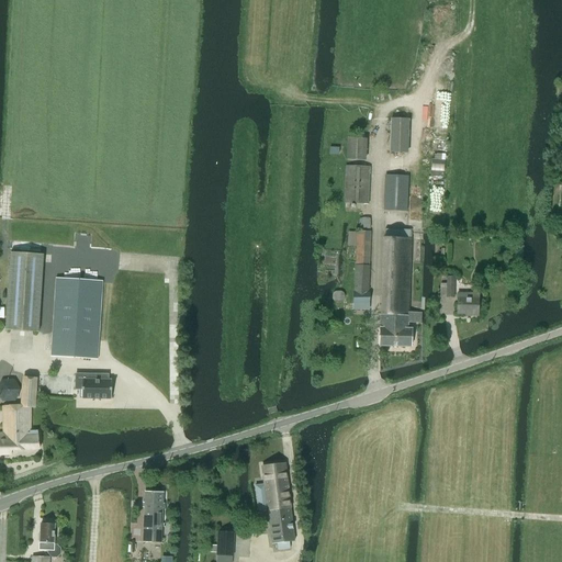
[(366,160),(367,139),(347,138),(346,159),(366,160)]
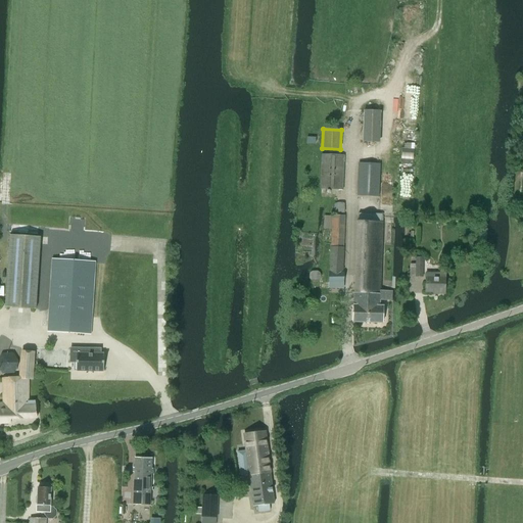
[(343,190),(344,155),(322,154),(320,188),(343,190)]
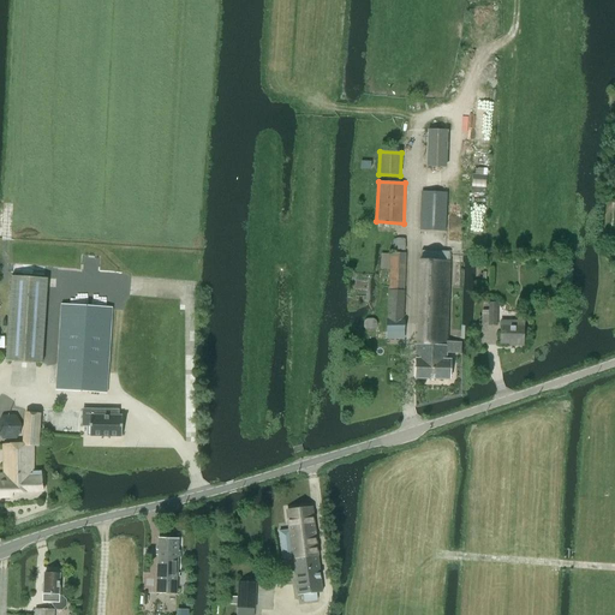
[(422,191),(421,230),(445,231),(446,192),(422,191)]
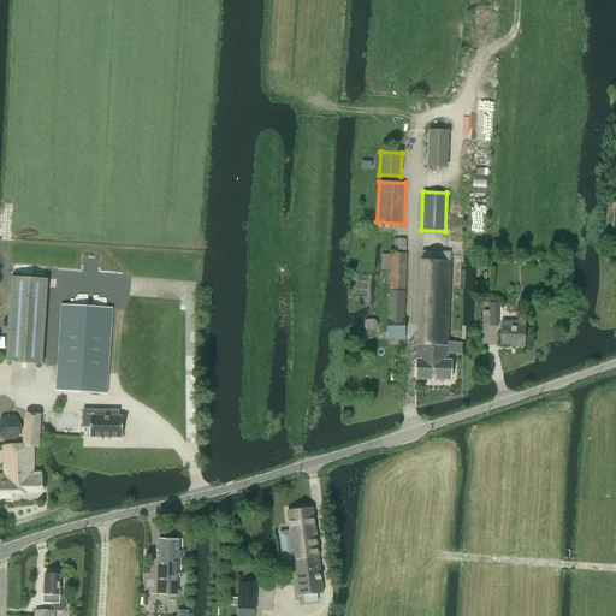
[(420,260),(416,379),(450,380),(451,360),(448,360),(448,353),(463,354),(465,342),(452,342),(448,342),(451,253),(422,252),(422,260),(420,260)]
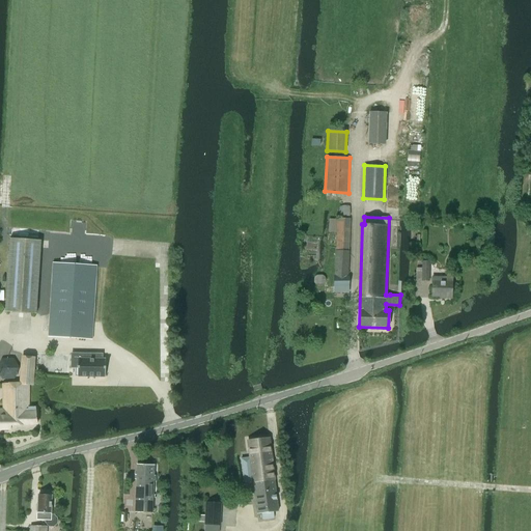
[(330,219),(329,231),(336,231),(334,276),(333,285),(348,286),(350,276),(347,276),(351,218),(338,218),(337,219),(330,219)]
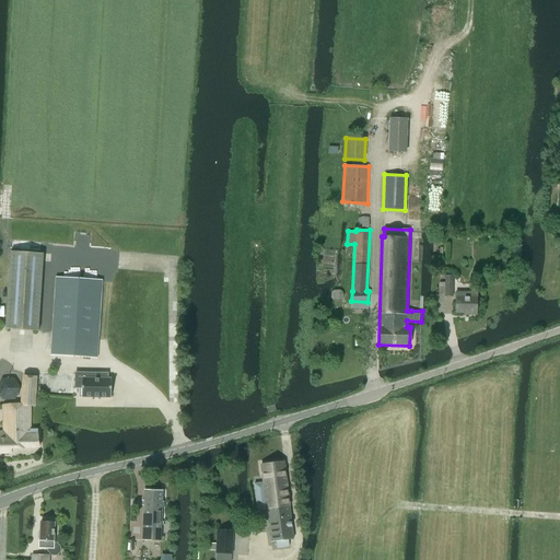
[(38,331),(43,254),(10,253),(6,329),(38,331)]
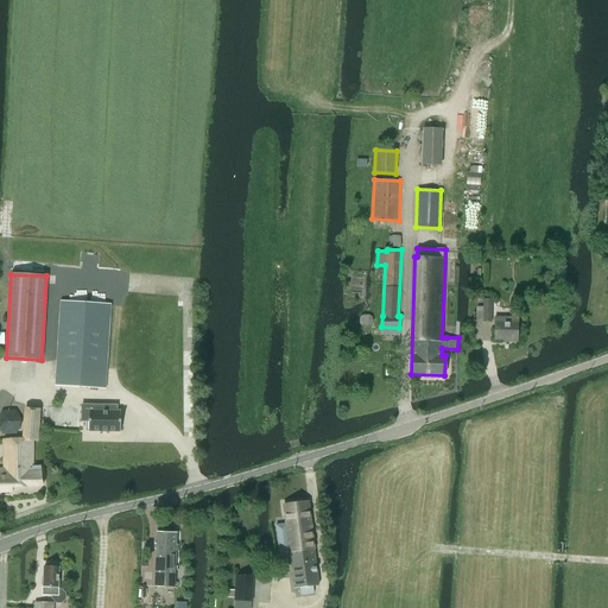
[(106,388),(109,304),(61,302),(56,386),(106,388)]
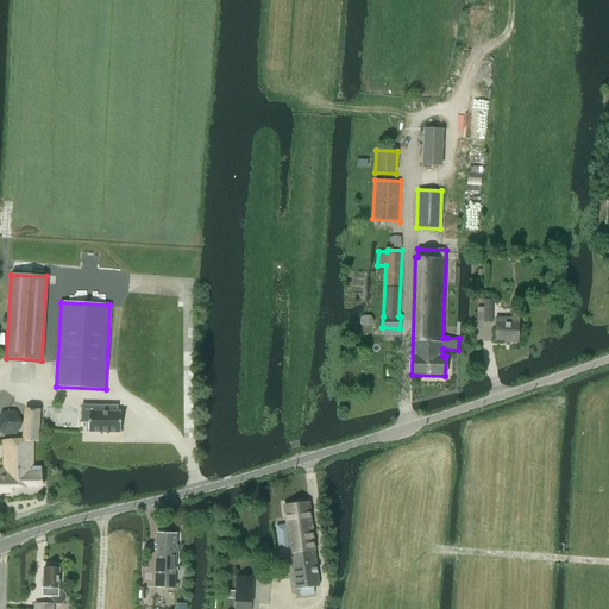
[(519,343),(519,324),(520,313),(513,313),(513,319),(497,318),(496,339),(509,340),(509,343),(519,343)]
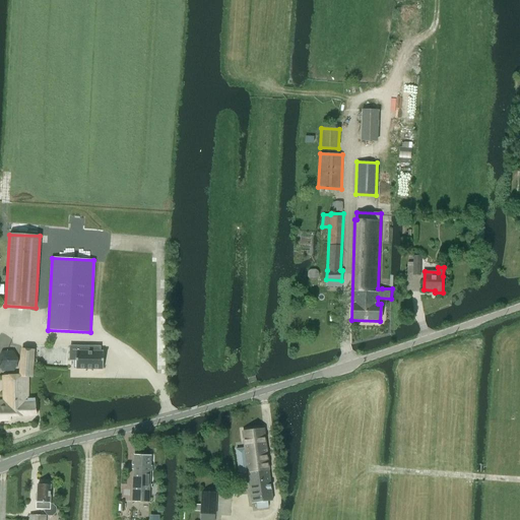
[(76,369),(103,369),(103,351),(100,351),(100,346),(70,345),(70,360),(76,360),(76,369)]
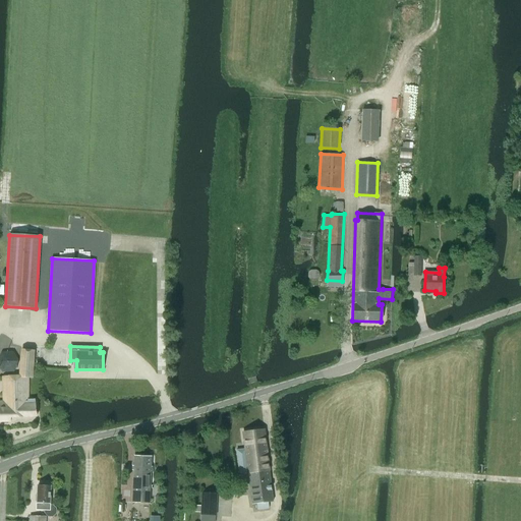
[(15,377),(16,416),(37,416),(37,399),(30,399),(29,378),(33,379),(35,351),(22,350),(20,377),(15,377)]
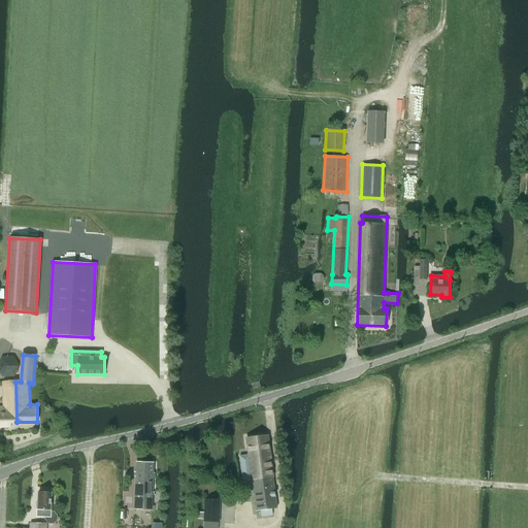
[(0,406),(0,427),(10,427),(11,423),(17,422),(15,382),(15,377),(9,377),(8,382),(3,382),(3,407),(0,406)]
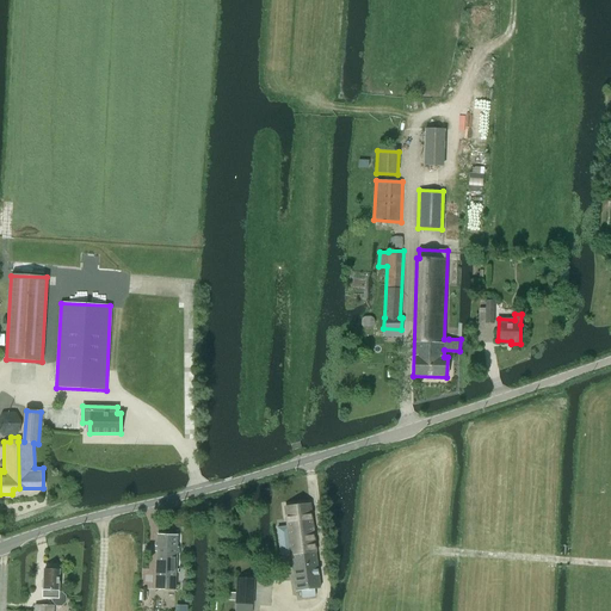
[(320,590),(315,545),(309,504),(285,507),(288,528),(278,529),(281,549),(291,548),(296,592),(302,591),(302,598),(316,597),(315,590),(320,590)]
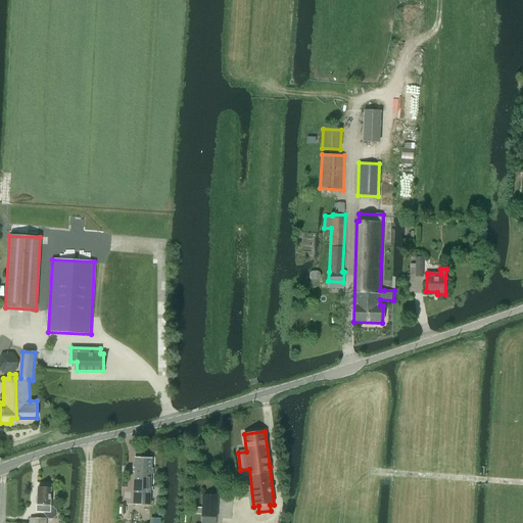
[(152,459),(136,458),(134,504),(150,505),(152,459)]
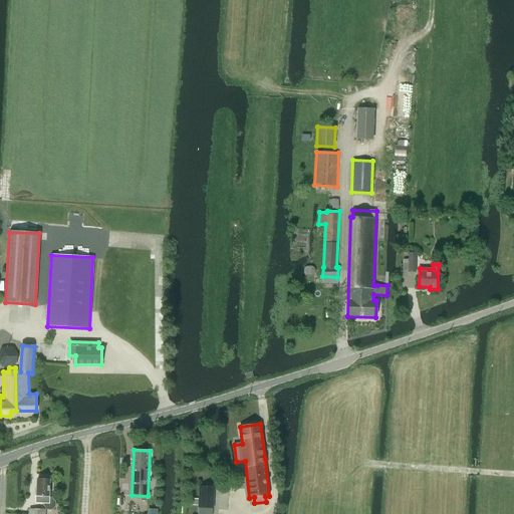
[(36,503),(44,503),(44,507),(47,510),(52,510),(55,507),(56,502),(53,499),(49,499),(50,480),(45,480),(45,479),(39,478),(39,480),(37,480),(37,489),(35,489),(35,495),(37,495),(36,503)]
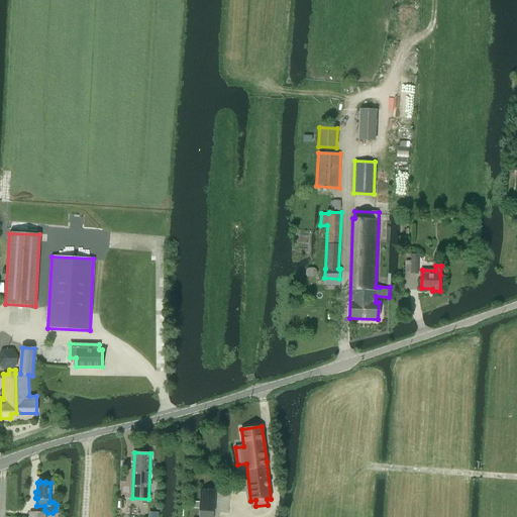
[(201,489),(199,511),(200,511),(199,516),(213,516),(214,512),(215,512),(216,490),(201,489)]
